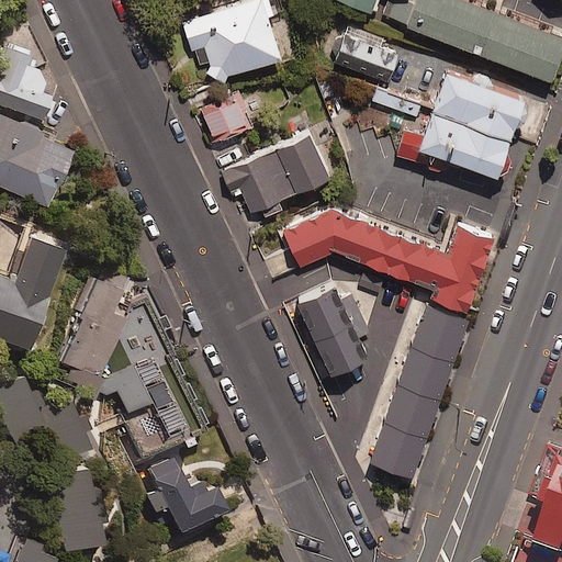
[(283,11),(279,0),(248,0),(181,22),(190,51),(201,47),(212,81),(279,59),(265,17),(283,11)]
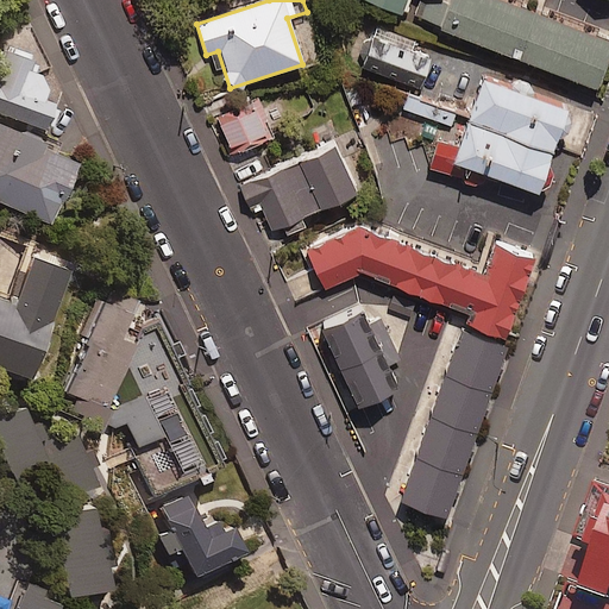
[(360,0),(399,14),(403,0),(419,0),(413,16),(440,25),(439,30),(594,89),(608,49),(608,42),(498,0),(360,0)]
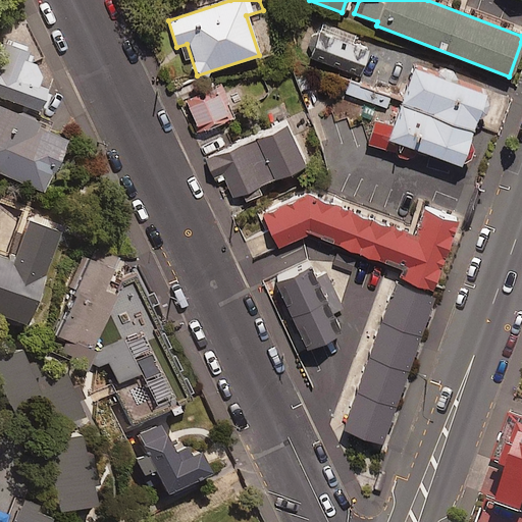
[(354,36),(323,23),(310,57),(357,75),(368,49),(351,43),(354,36)]
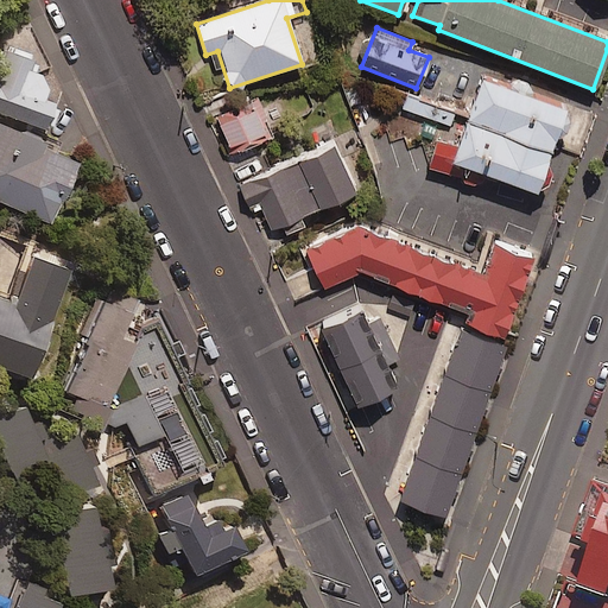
[(33,63),(10,54),(0,76),(0,113),(46,132),(56,107),(42,102),(50,83),(29,74),(33,63)]
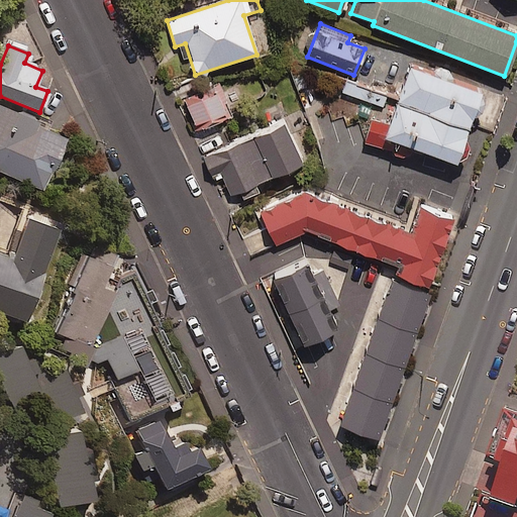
[(479,94),(407,68),(387,126),(371,120),(363,142),(390,152),(393,143),(453,165),(479,94)]
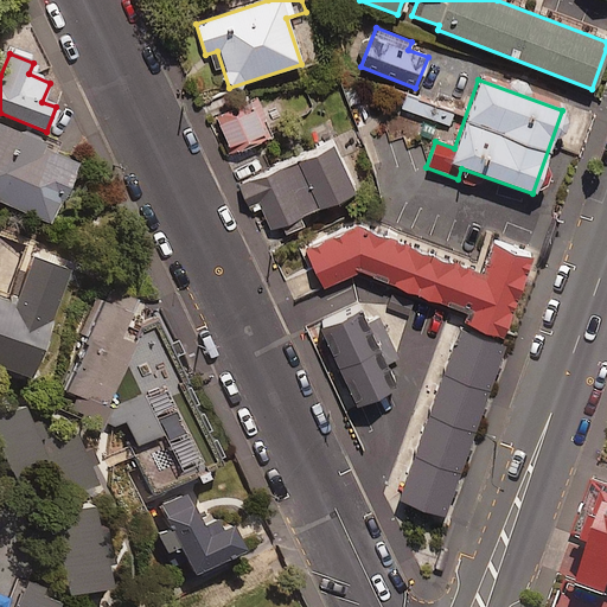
[(453,110),(407,93),(401,109),(447,127),(453,110)]
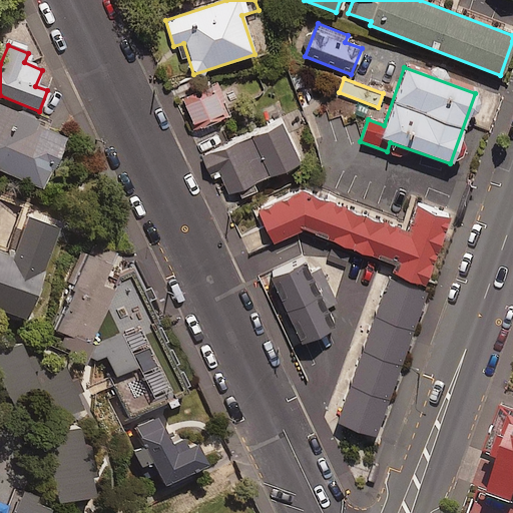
[(228,115),(216,83),(180,96),(191,128),(228,115)]
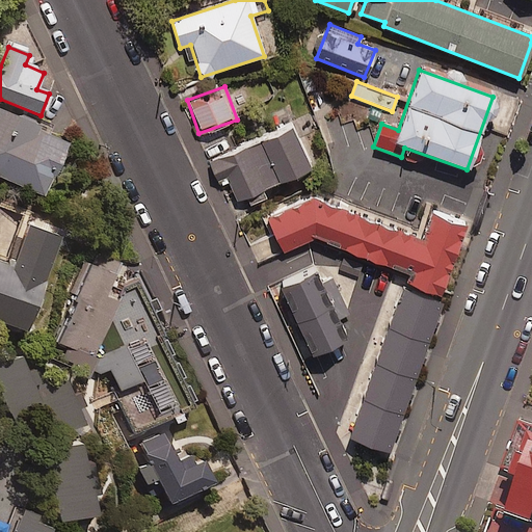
[(47,130),(0,108),(0,177),(45,197),(68,144),(45,135),(47,130)]
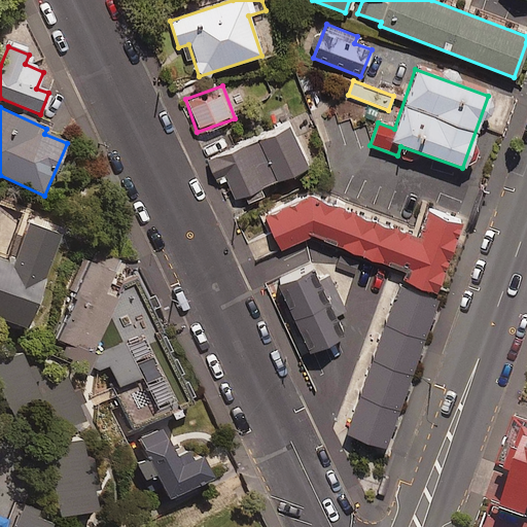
[(306,169),(289,128),(208,162),(212,171),(221,167),(238,207),(261,198),(257,188),(306,169)]
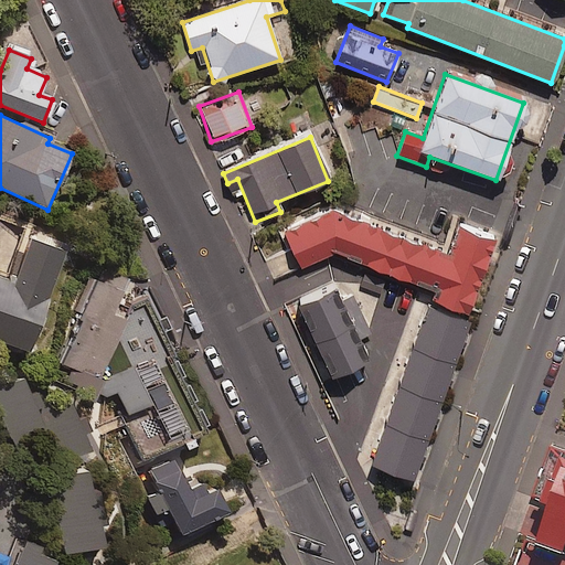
[(446,258),(328,212),(281,236),(299,269),(331,253),(438,294),(435,302),(465,315),(493,242),(458,227),(446,258)]
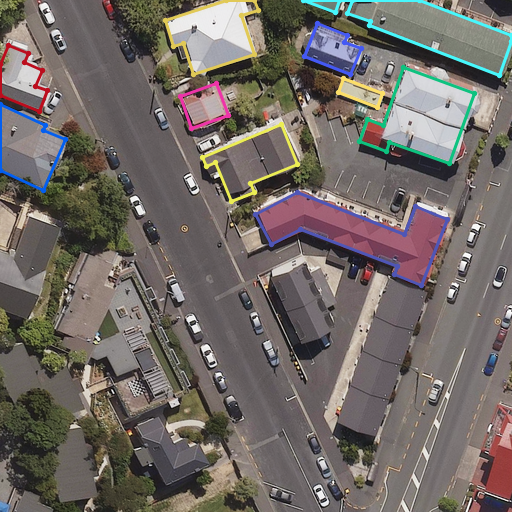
[(58,231),(26,220),(13,256),(0,251),(0,310),(26,320),(58,231)]
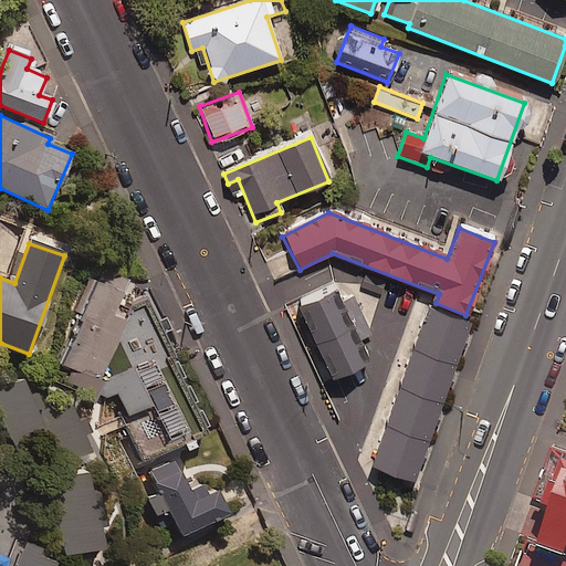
[(128,282),(103,271),(81,322),(83,323),(59,378),(95,394),(126,323),(113,316),(128,282)]
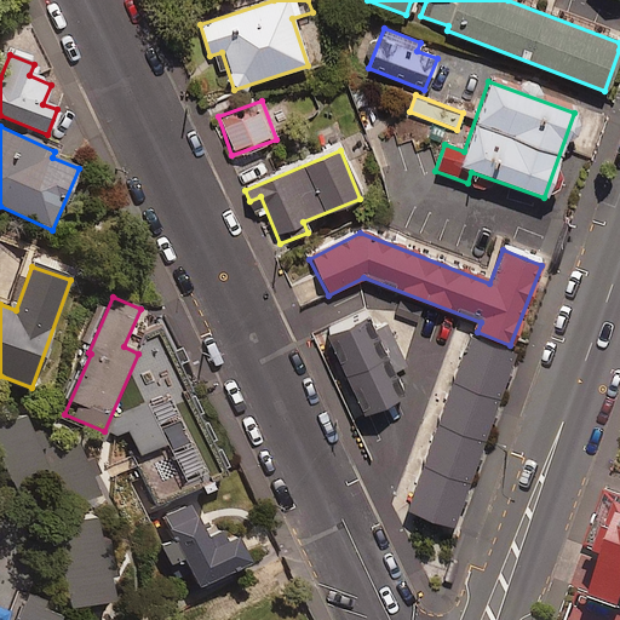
[(375,331),(369,316),(326,336),(361,415),(402,397),(391,373),(406,366),(388,325),(375,331)]
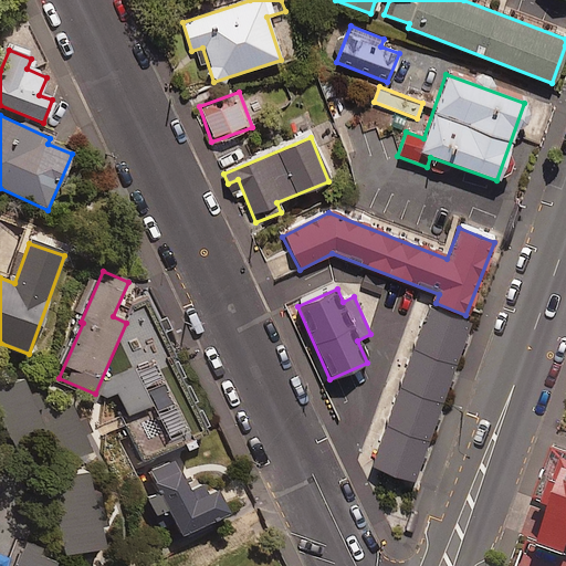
[(469,325),(427,310),(369,468),(411,482),(469,325)]
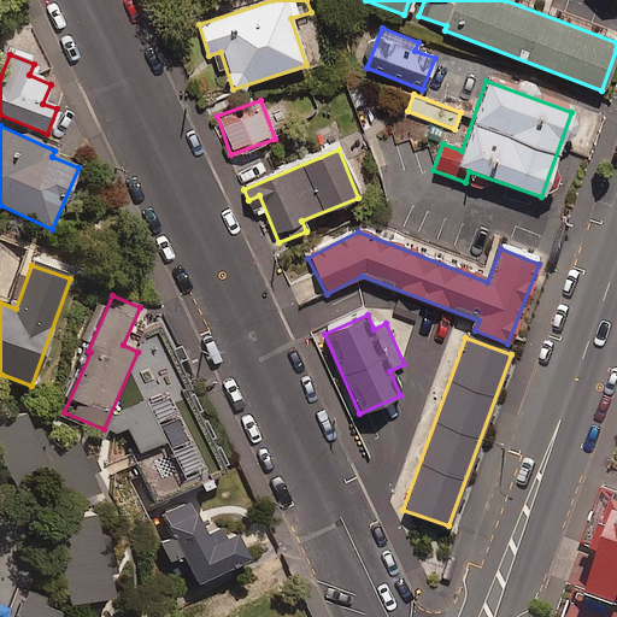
[(169,400),(158,405),(154,398),(121,415),(140,456),(164,444),(169,452),(137,469),(157,506),(199,486),(204,494),(213,489),(169,400)]
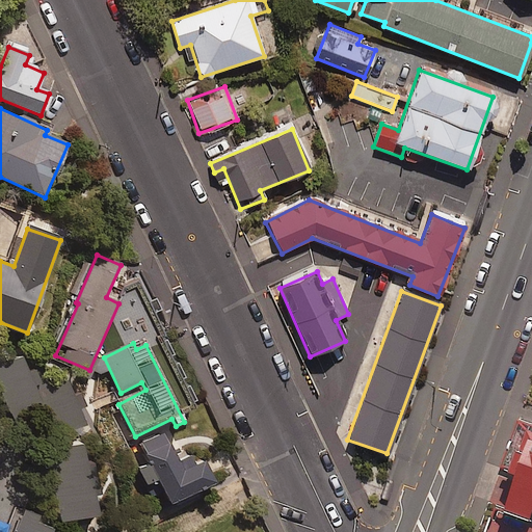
[(85,426),(79,411),(84,409),(78,392),(73,393),(69,382),(38,394),(54,437),(85,426)]
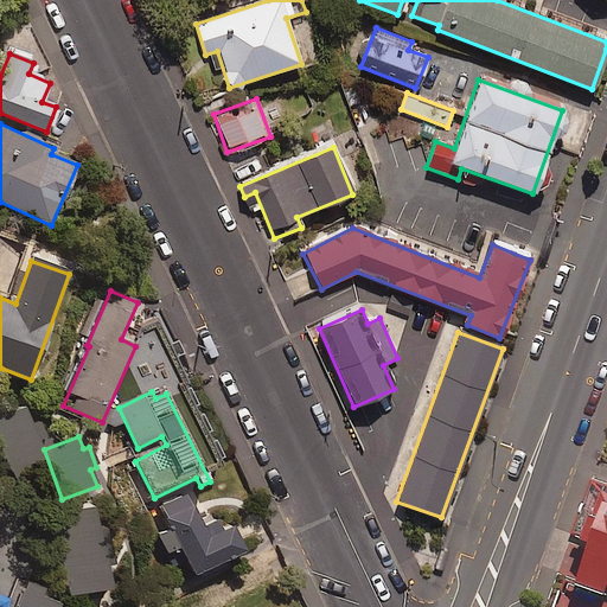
[(606,475),(573,570),(606,582),(606,475)]
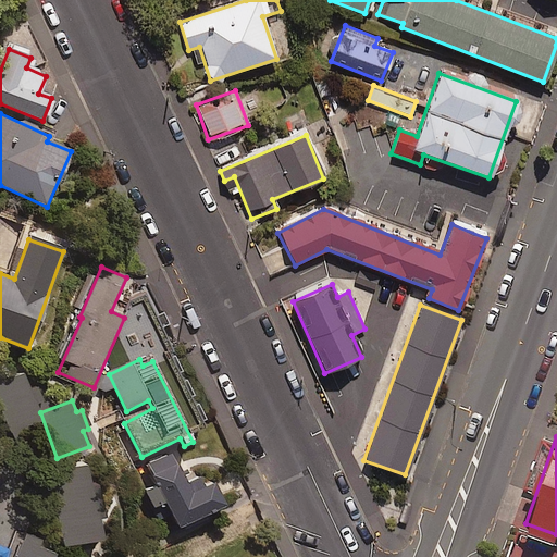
[(200,468),(181,477),(170,455),(148,465),(158,485),(145,492),(158,520),(171,515),(178,531),(226,508),(215,484),(209,486),(200,468)]
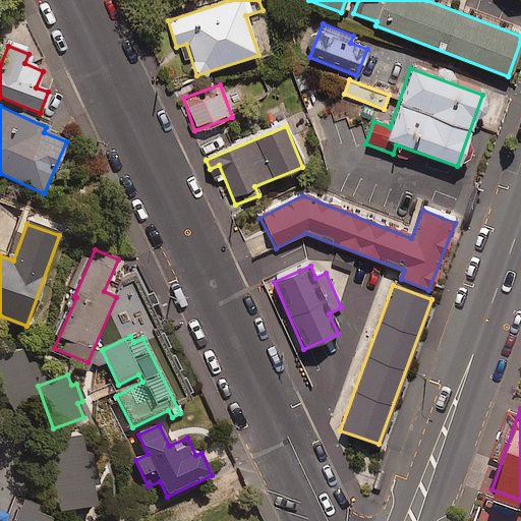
[(95,507),(92,487),(98,486),(93,453),(87,454),(83,436),(49,442),(60,512),(95,507)]
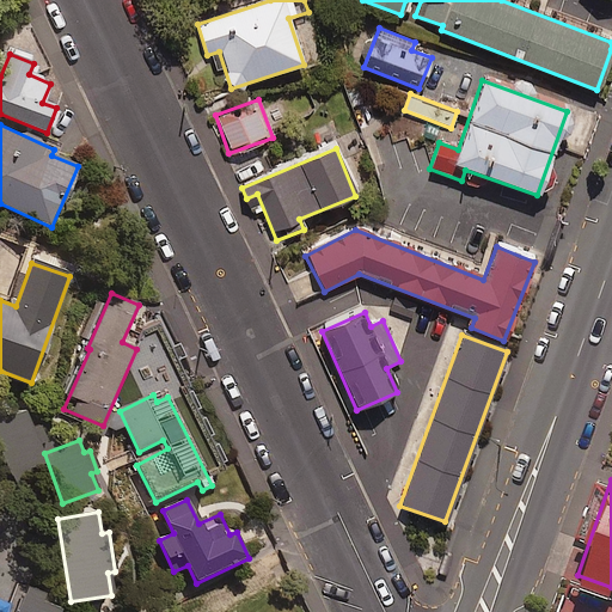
[(60,611),(61,611),(41,605),(44,595),(24,589),(16,611),(60,611)]
